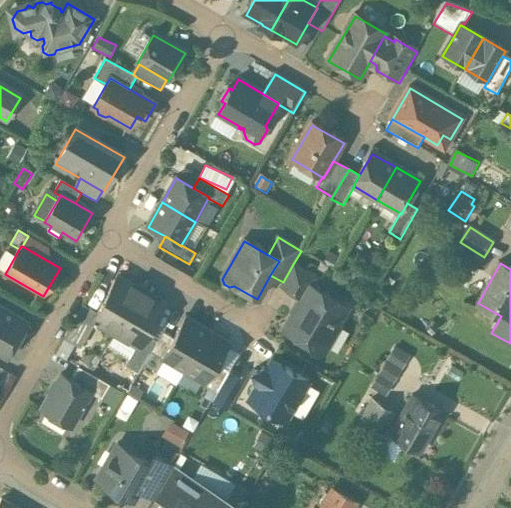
[(316,277),(293,264),(283,282),(280,286),(302,299),(310,287),(311,287),(316,277)]
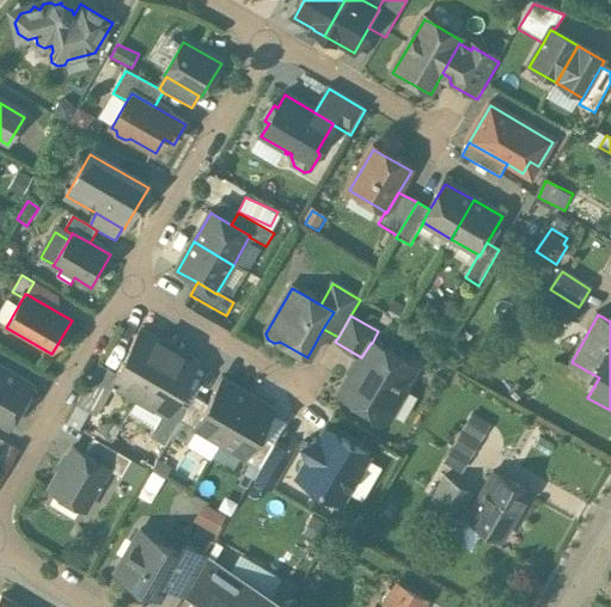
[(170,349),(141,332),(111,384),(140,400),(170,349)]
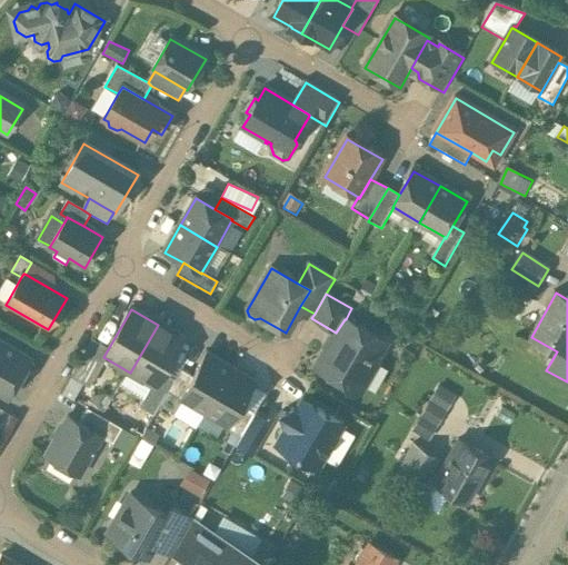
[(386,343),(346,319),(345,319),(336,333),(316,368),(349,386),(350,392),(356,395),(361,393),(365,387),(364,383),(386,343)]
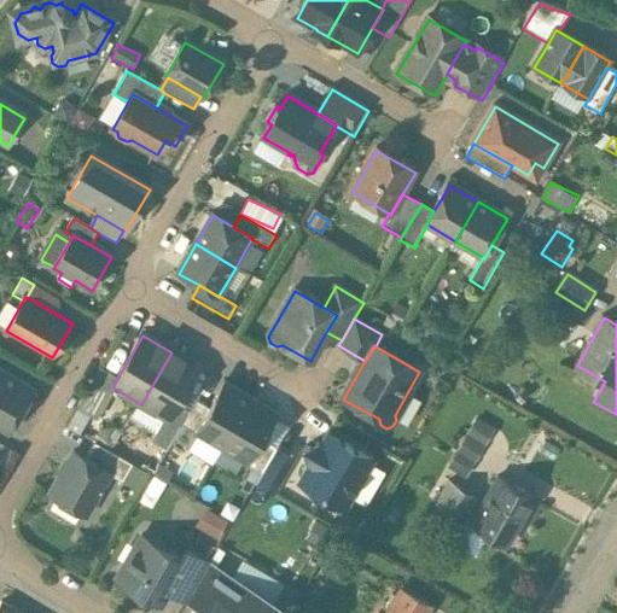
[(172,352),(141,404),(166,418),(169,420),(174,412),(178,406),(199,368),(172,352)]
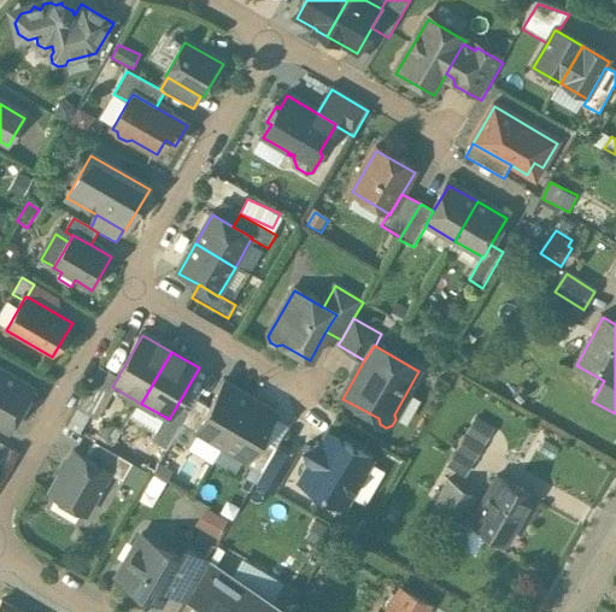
[(0,370),(0,425),(9,431),(33,389),(0,370)]
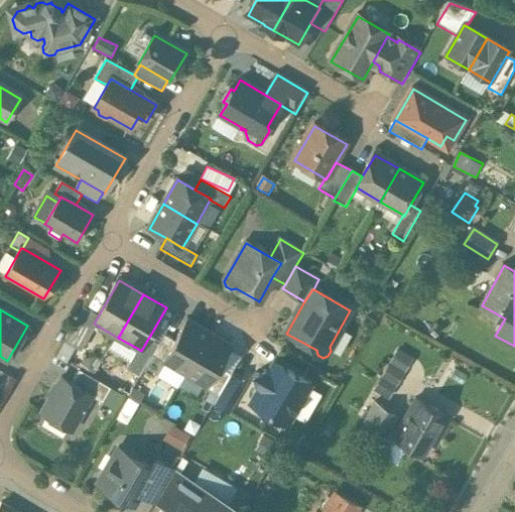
[(175,343),(163,362),(164,363),(186,376),(211,334),(204,330),(187,321),(175,343)]
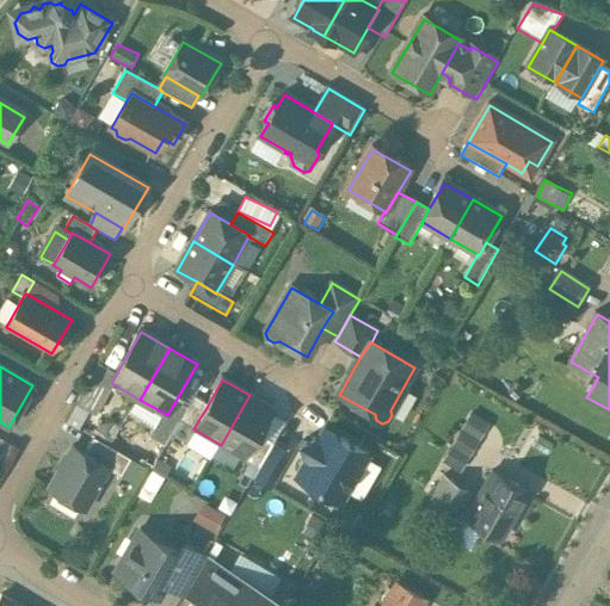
[(105,399),(87,389),(78,404),(96,415),(105,399)]
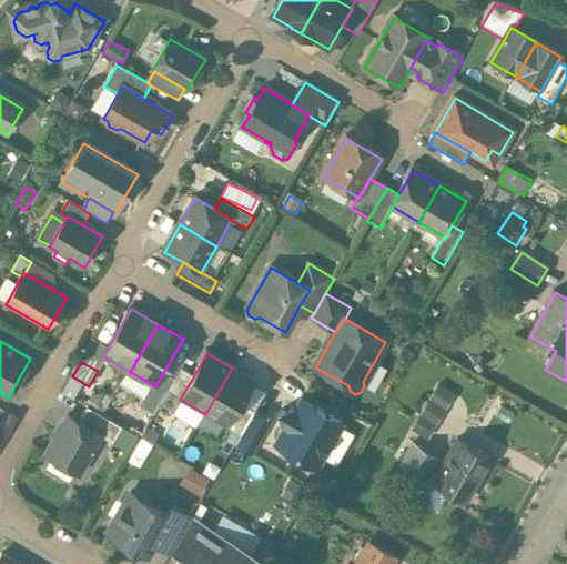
[(232,368),(205,414),(226,426),(228,427),(241,406),(255,381),(232,368)]
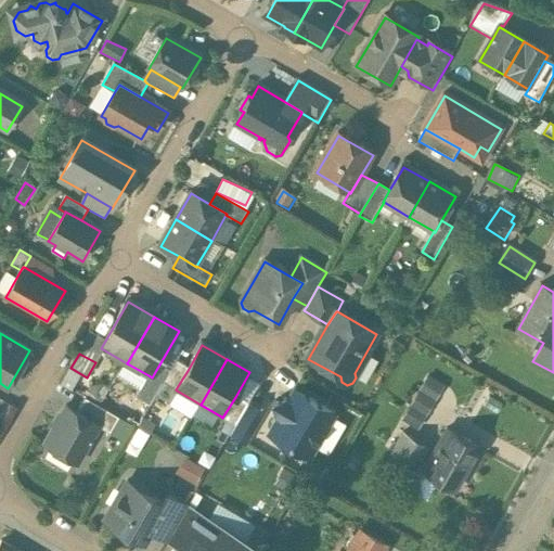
[(189,369),(177,361),(170,371),(163,384),(177,392),(177,391),(176,389),(189,369)]
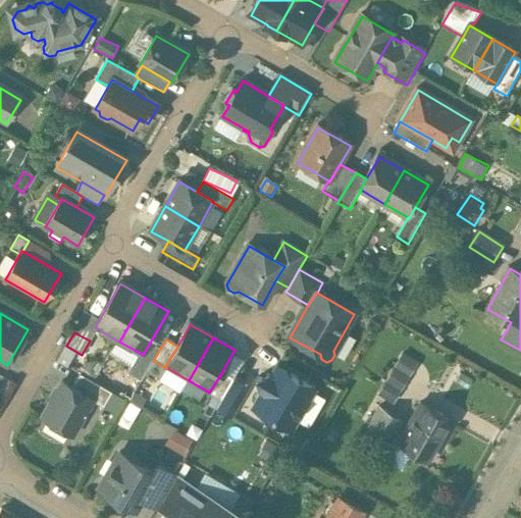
[(143,355),(140,353),(128,373),(142,381),(153,361),(160,349),(150,343),(147,348),(143,355)]
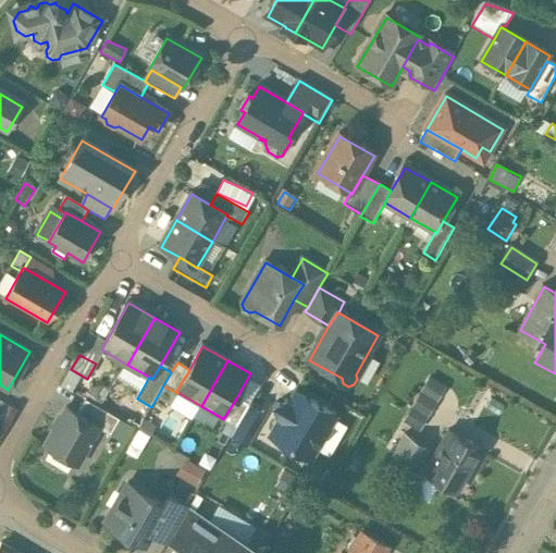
[(296,392),(289,404),(287,402),(274,406),(278,418),(280,419),(270,435),(311,459),(336,416),(296,392)]
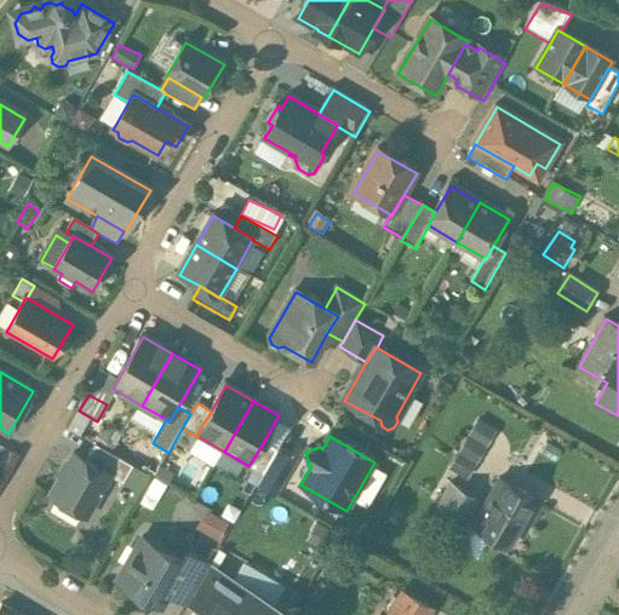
[(469,438),(458,458),(476,469),(487,449),(469,438)]
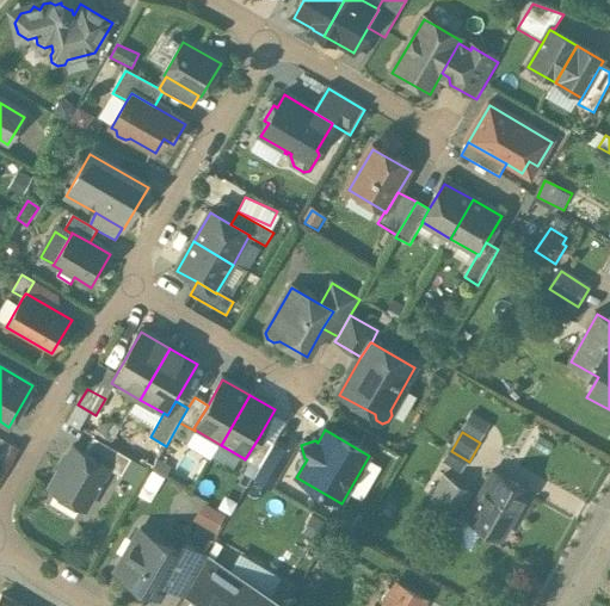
[(275,445),(259,437),(245,459),(244,458),(242,461),(259,470),(275,445)]
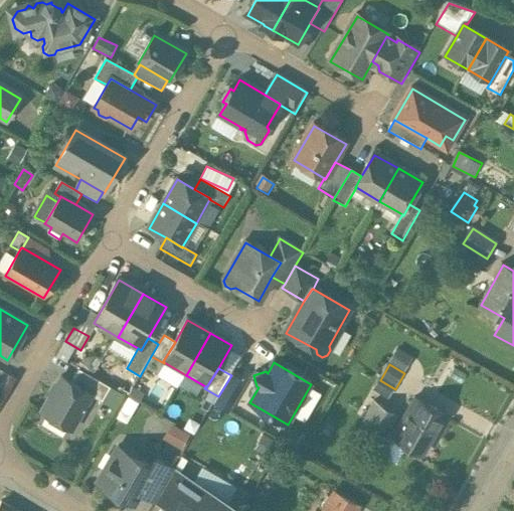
[(111,388),(79,370),(71,384),(92,396),(92,397),(102,403),(111,388)]
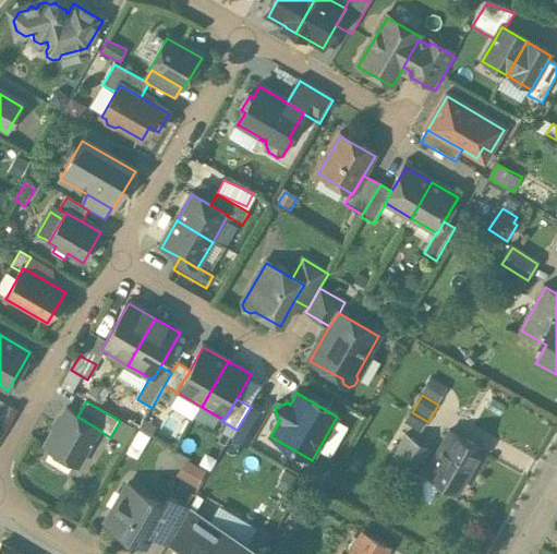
[(237,430),(232,438),(246,447),(265,416),(251,407),(237,430)]
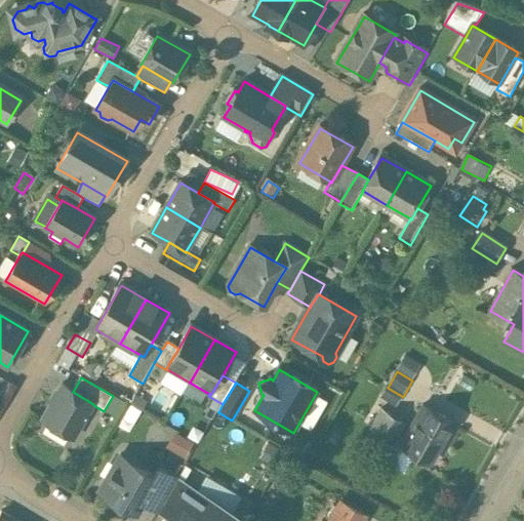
[(73,392),(63,386),(43,421),(74,438),(93,405),(93,404),(73,392)]
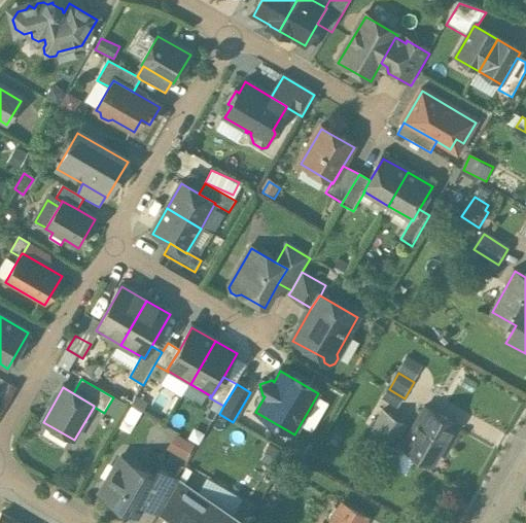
[(454,428),(424,411),(401,450),(431,467),(454,428)]
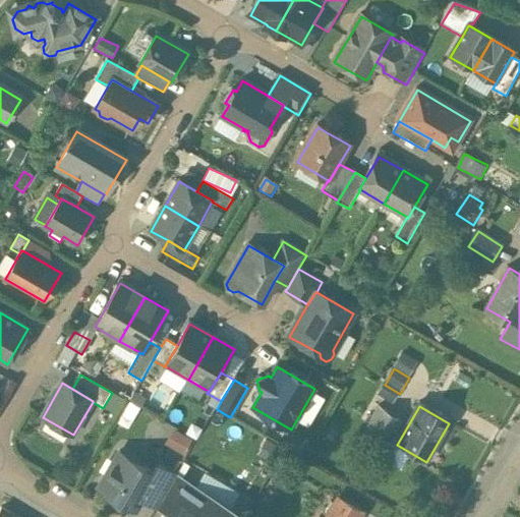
[(404,422),(379,407),(367,426),(393,442),(404,422)]
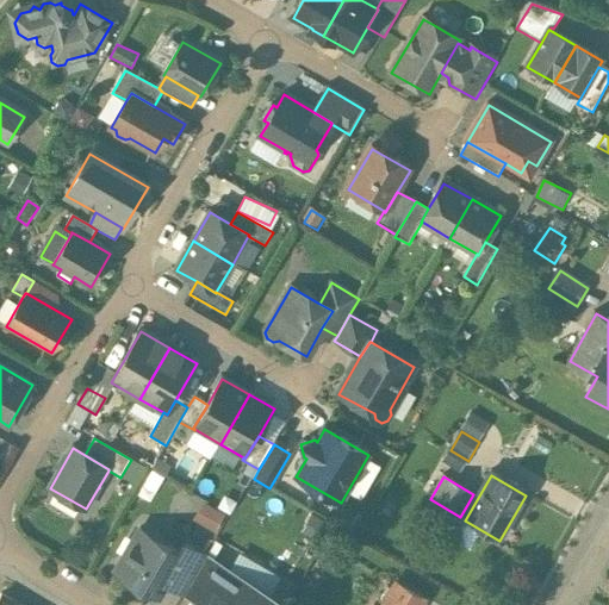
[(215,532),(225,513),(203,501),(192,521),(215,532)]
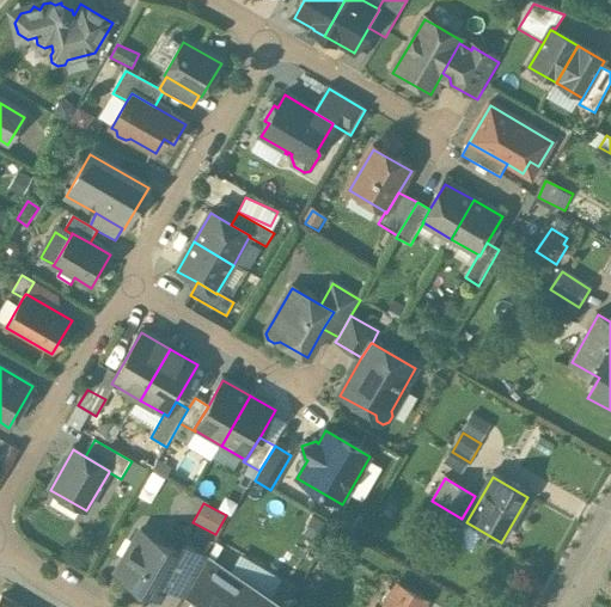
[(160,538),(150,532),(142,534),(141,533),(116,574),(158,598),(165,586),(182,557),(162,545),(160,538)]
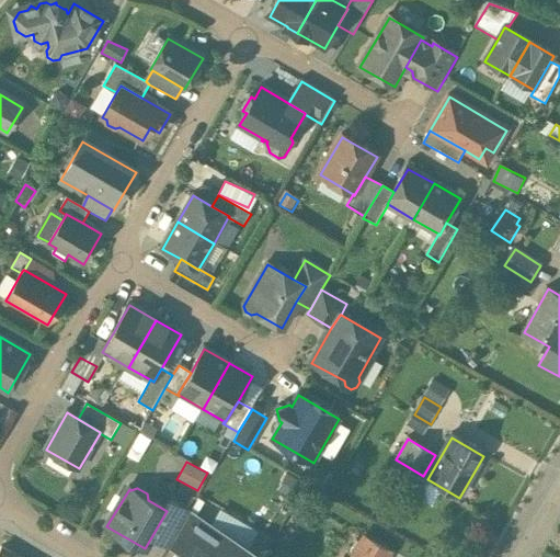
[(171,503),(167,511),(151,537),(170,548),(190,514),(171,503)]
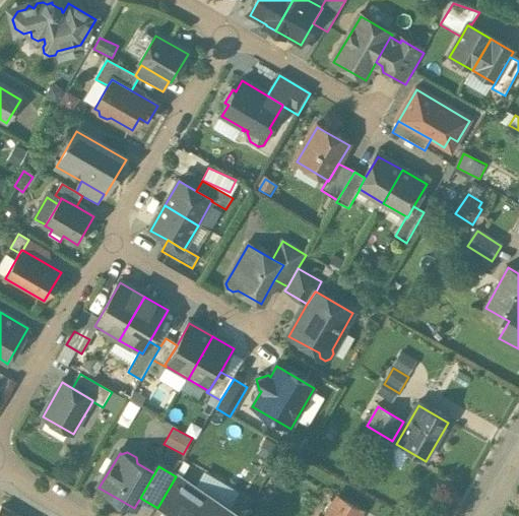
[(233,515),(236,511),(196,488),(179,515),(233,515)]
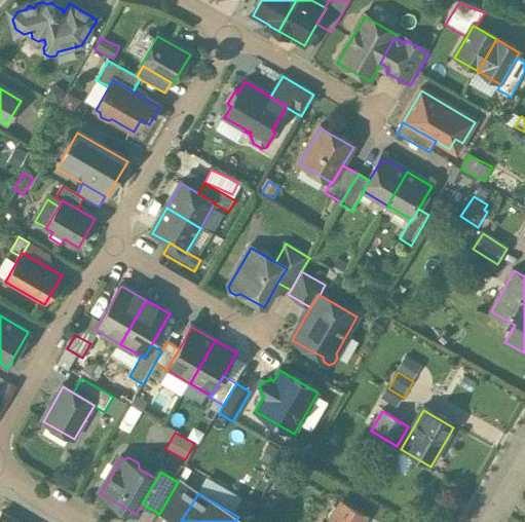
[(365,521),(367,519),(341,505),(331,521),(365,521)]
